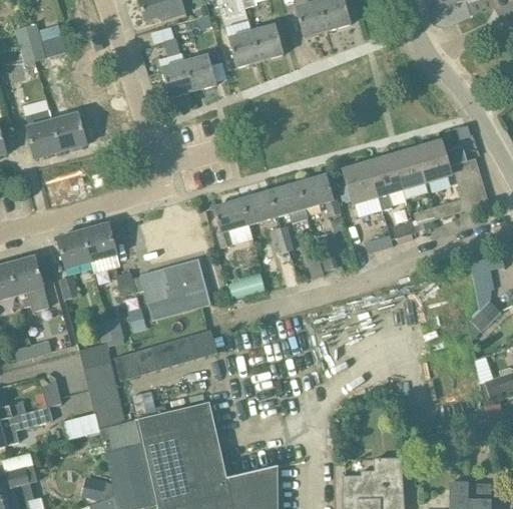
[(136,0),(143,20),(162,14),(164,18),(185,11),(182,3),(187,1),(187,0),(136,0)]
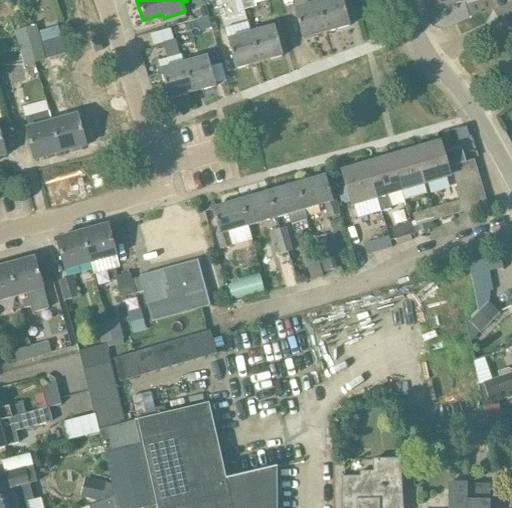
[(326,30),(318,0),(295,7),(303,36),(326,30)]
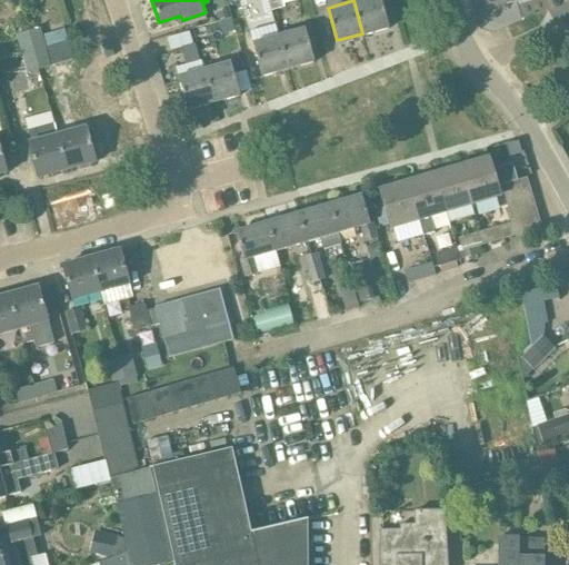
[(353,0),(362,33),(389,27),(381,0),(353,0)]
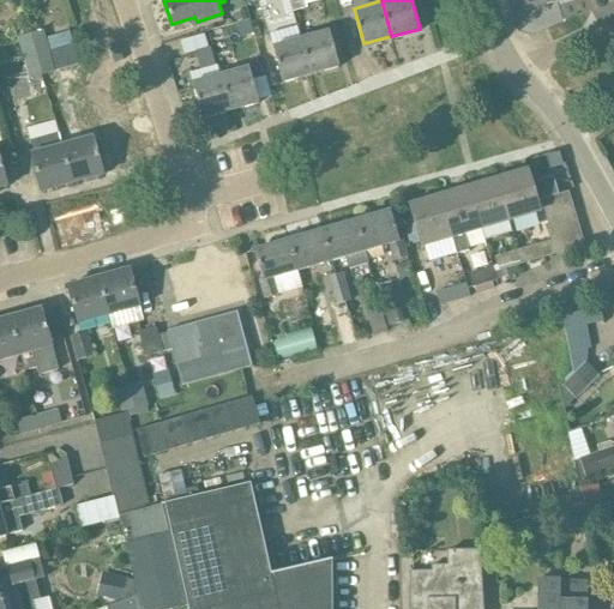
[(44,25),(31,29),(37,50),(50,47),(47,34),(44,25)]
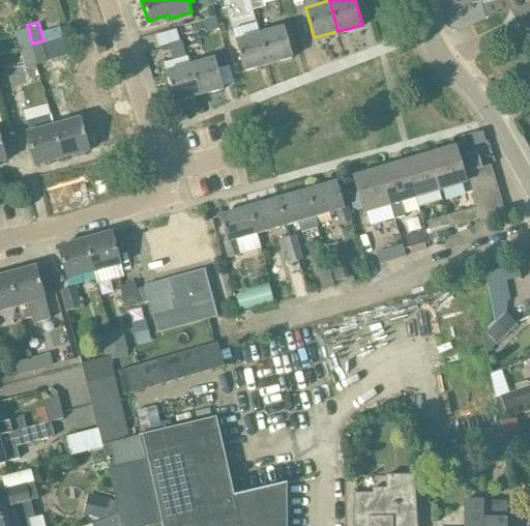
[(59,24),(45,28),(48,39),(62,35),(59,24)]
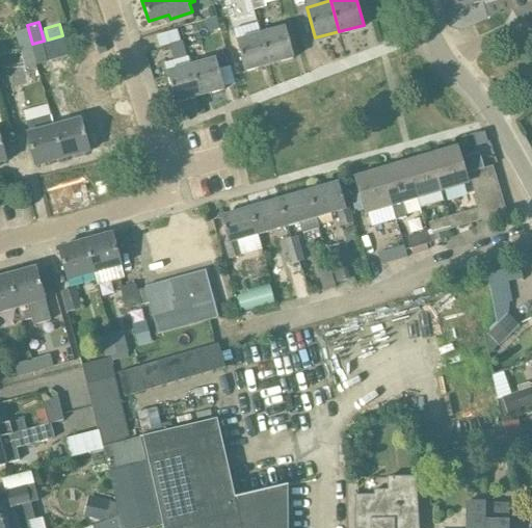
[(21,47),(32,44),(27,25),(16,28),(21,47)]
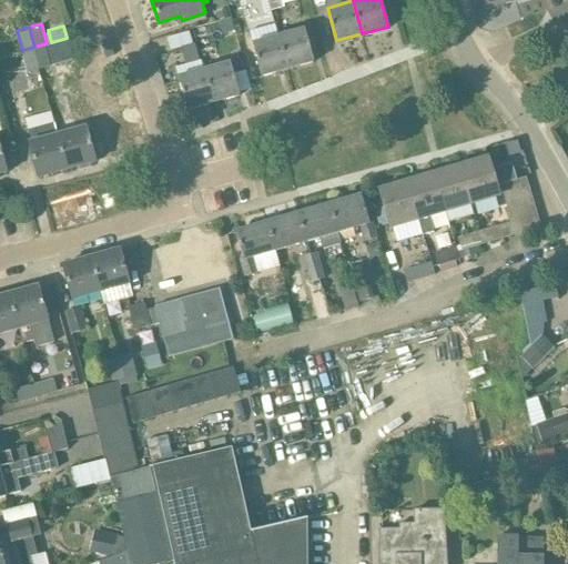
[(188,27),(165,32),(169,44),(191,39),(188,27)]
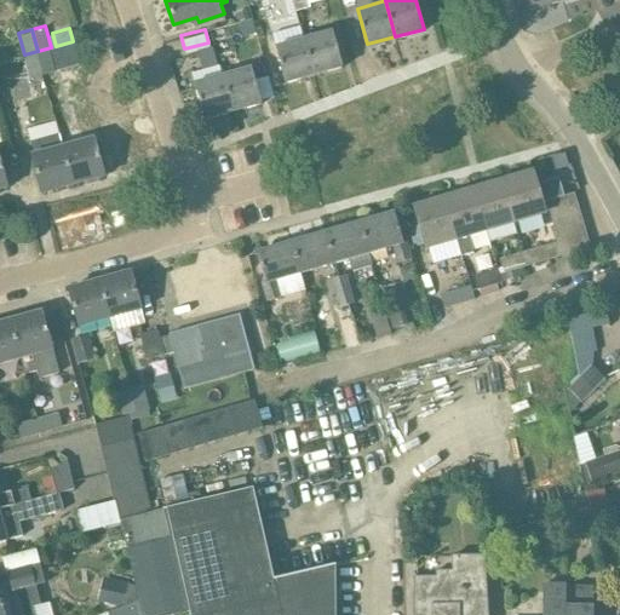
[(333,30),(304,38),(314,73),(343,65),(333,30)]
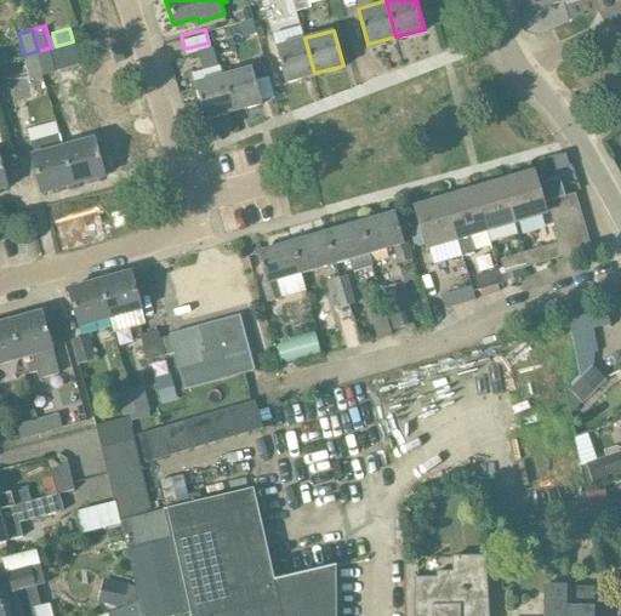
[(286,81),(314,73),(305,38),(277,46),(286,81)]
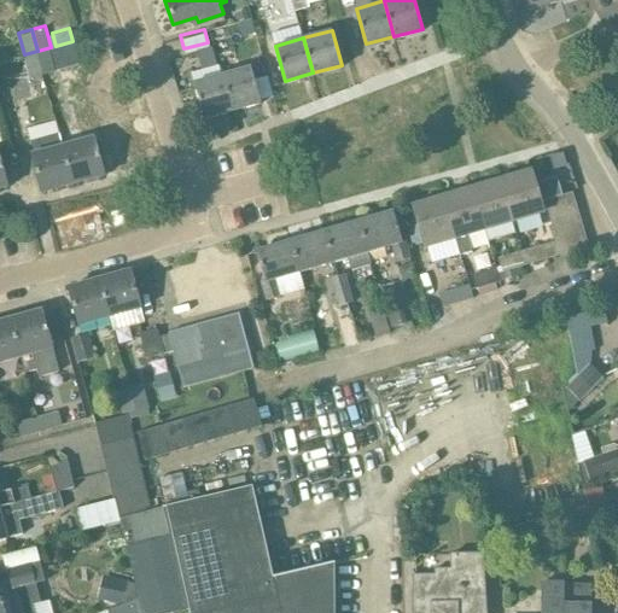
[(73,41),(56,46),(62,66),(79,62),(77,57),(73,41)]
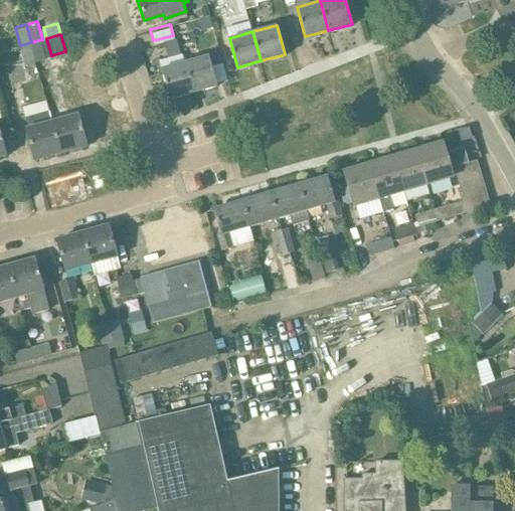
[(42,39),(31,42),(36,59),(47,56),(42,39)]
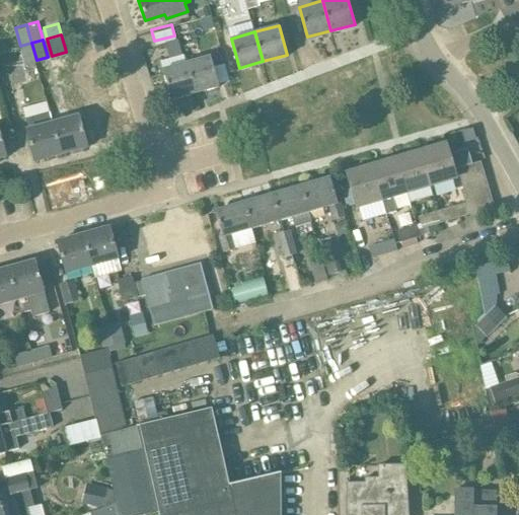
[(31,43),(20,46),(24,63),(27,63),(36,60),(31,43)]
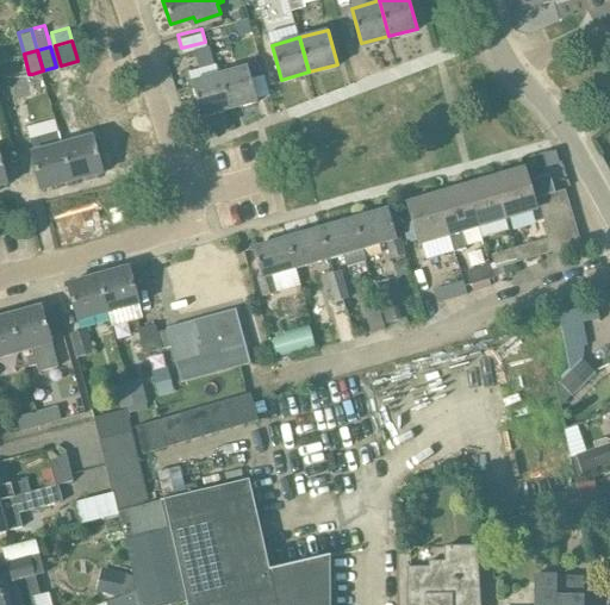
[(229,107),(219,73),(216,61),(188,68),(200,114),(229,107)]
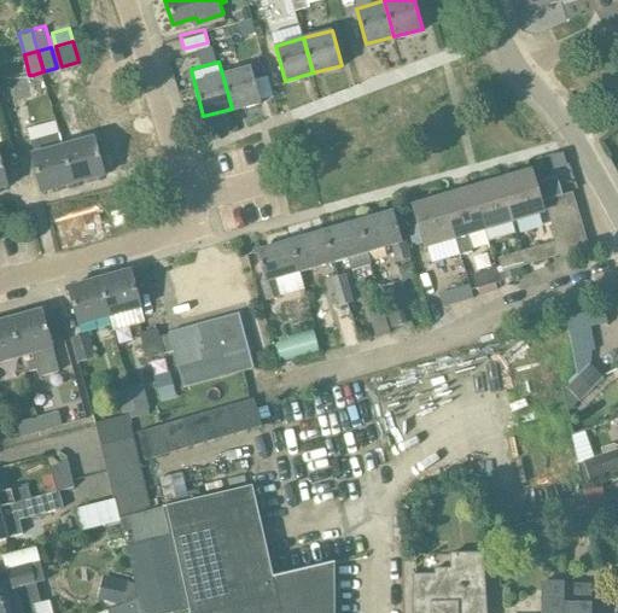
[(250,65),(222,74),(232,109),(260,100),(250,65)]
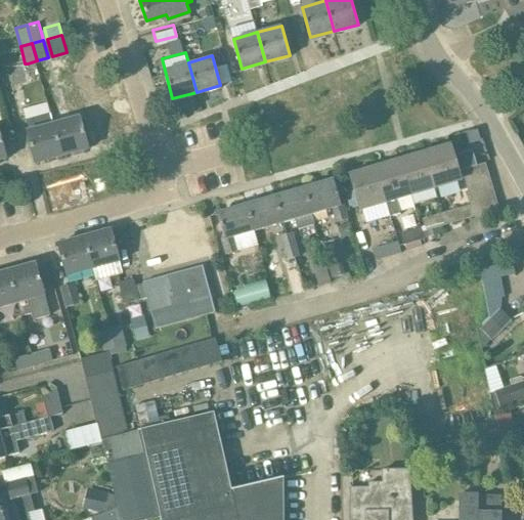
[(82,115),(54,123),(62,154),(90,145),(82,115)]
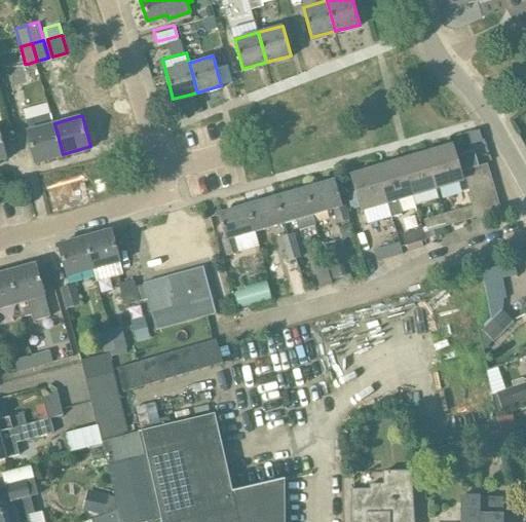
[(40,126),(27,131),(35,161),(63,154),(54,123),(40,126)]
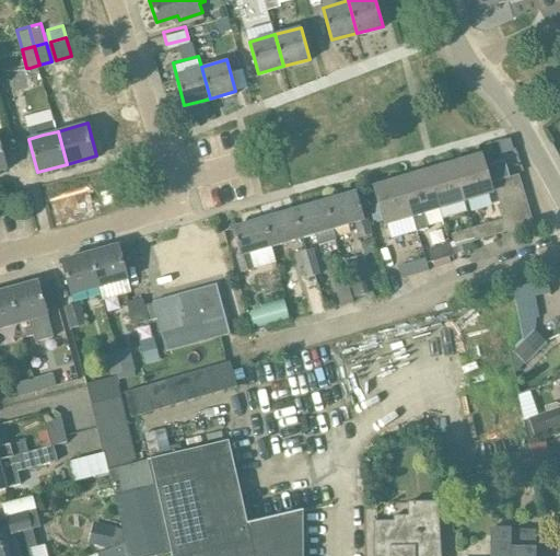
[(492,180),(510,174),(505,157),(483,163),(481,153),(455,161),(465,198),(492,190),(489,180),(492,180)]
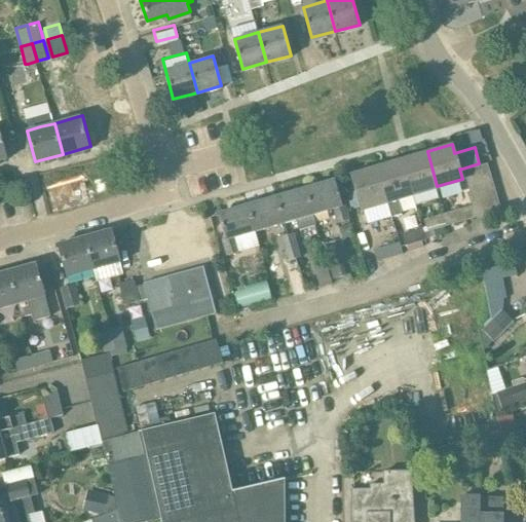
[(427,151),(403,158),(413,193),(437,186),(427,151)]
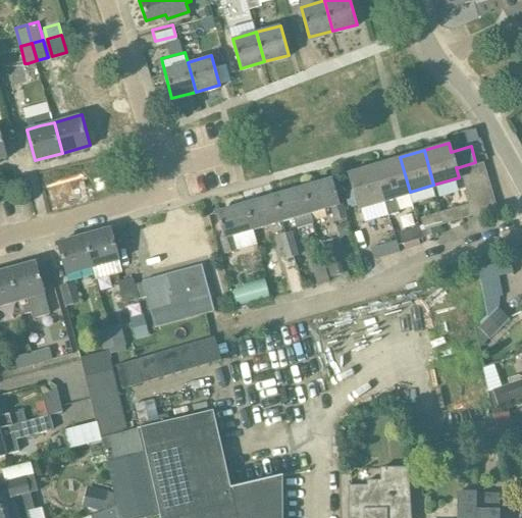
[(410,192),(400,157),(375,164),(385,199),(384,199),(388,212),(398,210),(394,196),(410,192)]
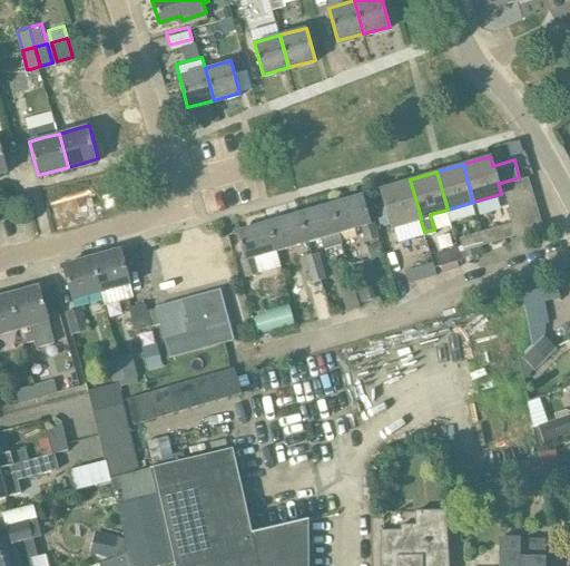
[(501,183),(505,195),(531,187),(528,174),(519,177),(501,183)]
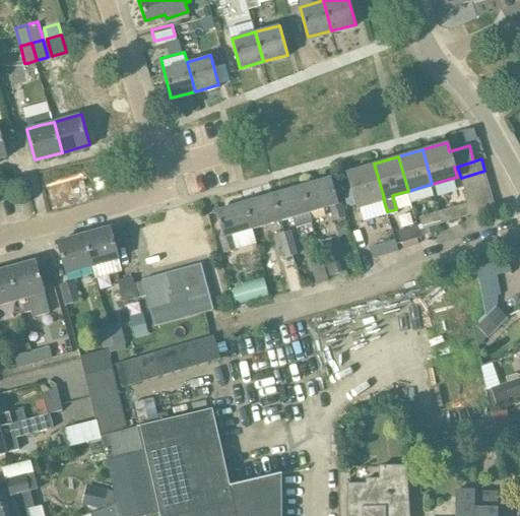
[(360,205),(383,198),(384,198),(374,164),(349,172),(360,205)]
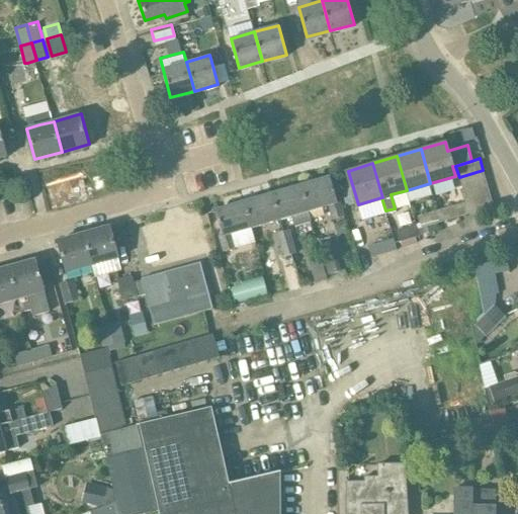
[(459,177),(462,188),(486,181),(483,170),(459,177)]
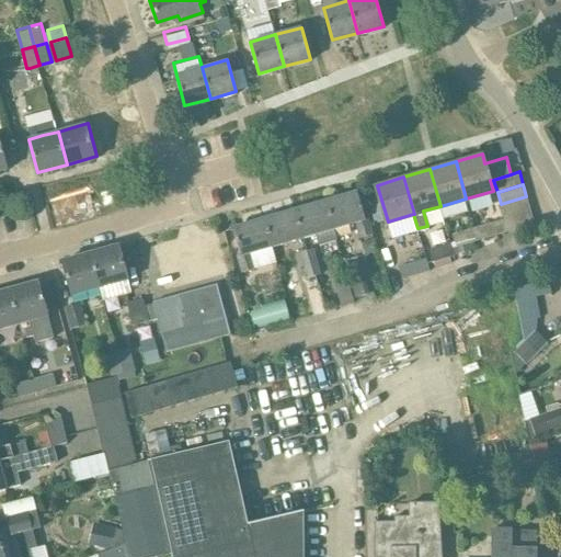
[(327,201),(334,228),(355,222),(358,235),(371,231),(367,215),(365,216),(357,191),(327,201)]
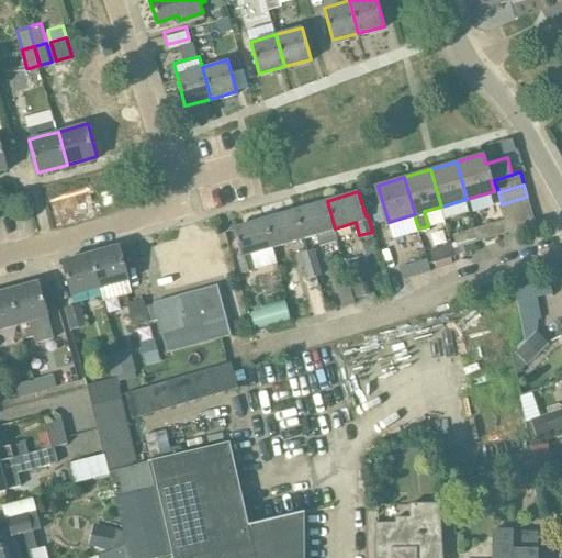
[(502,204),(505,216),(531,209),(527,197),(502,204)]
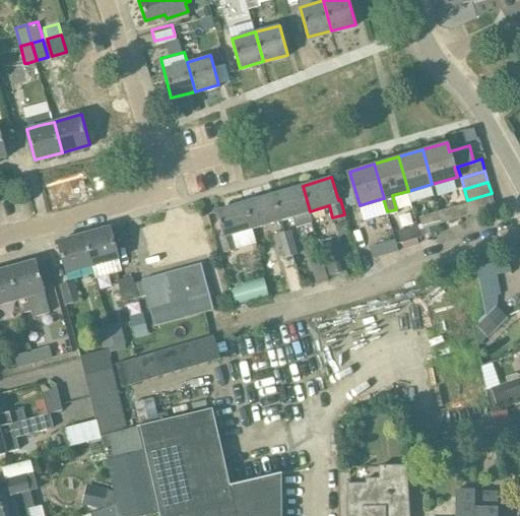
[(303,186),(274,194),(281,219),(293,216),(296,224),(312,219),(310,211),(303,186)]
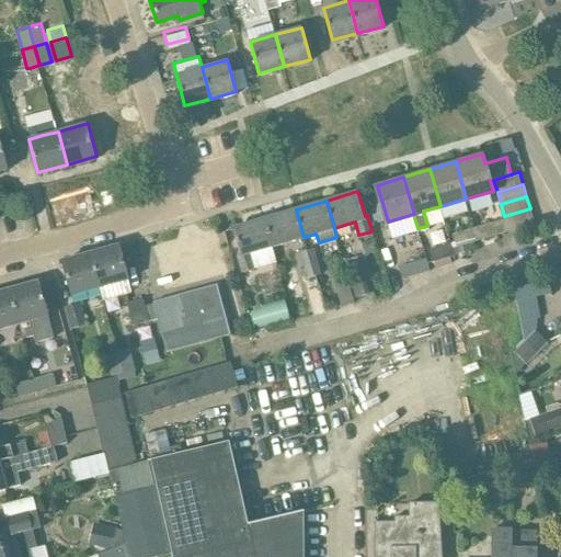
[(504,216),(507,228),(534,220),(530,208),(504,216)]
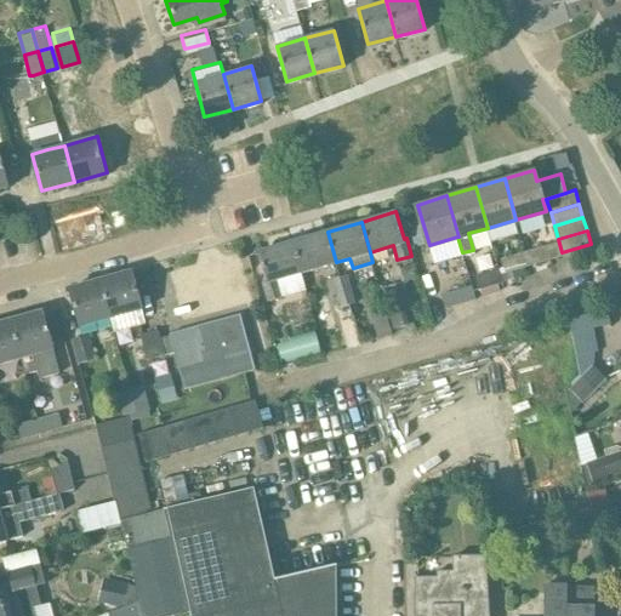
[(294,241),(302,272),(336,262),(328,232),(294,241)]
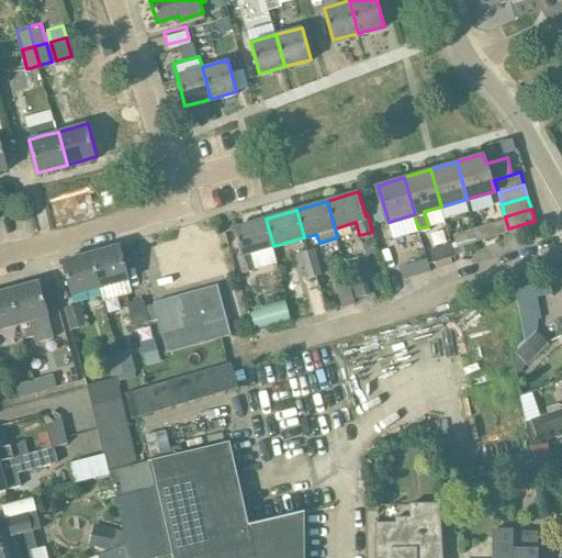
[(479,238),(508,229),(505,216),(475,225),(479,238)]
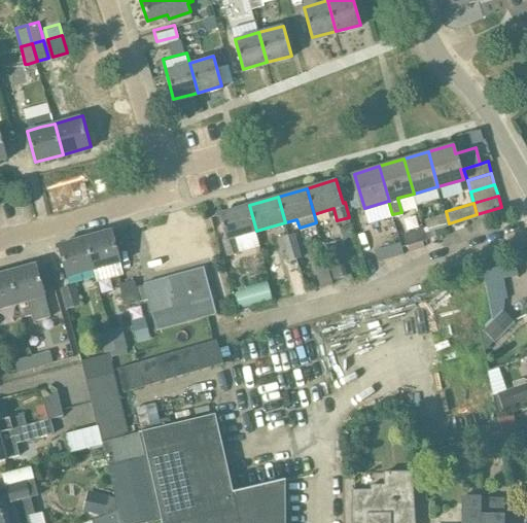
[(256,231),(249,205),(219,213),(226,237),(222,238),(226,253),(240,249),(236,237),(256,231)]
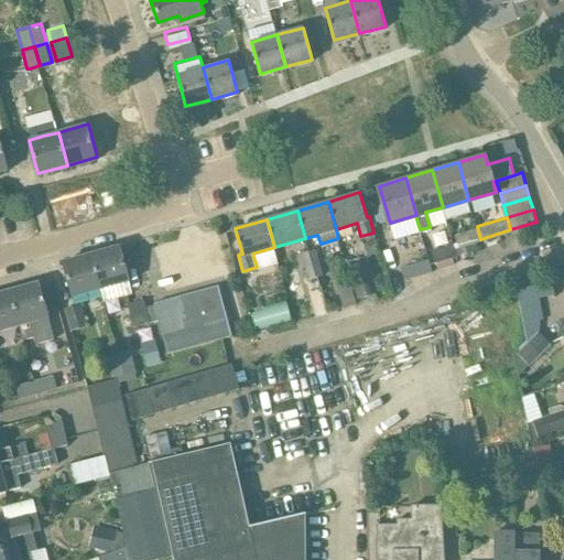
[(480,239),(477,226),(454,233),(458,246),(480,239)]
